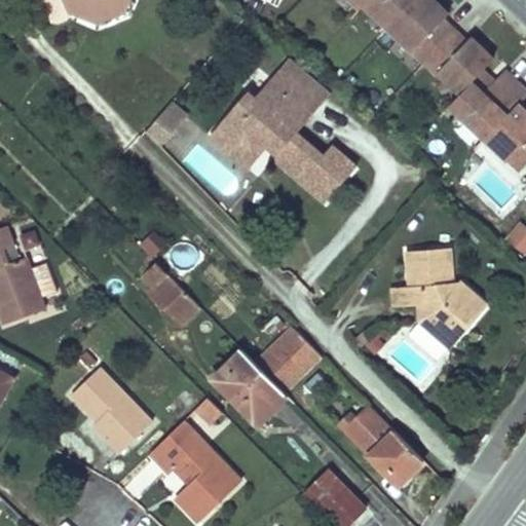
[(45,0),(51,13),(71,6),(68,0),(45,0)]
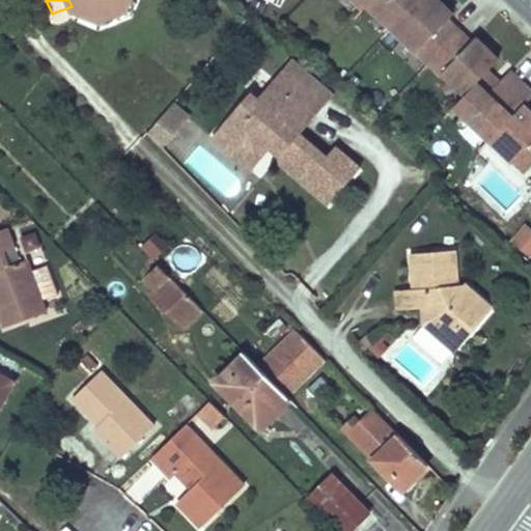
[(68,0),(72,6),(101,18),(127,7),(129,0),(68,0)]
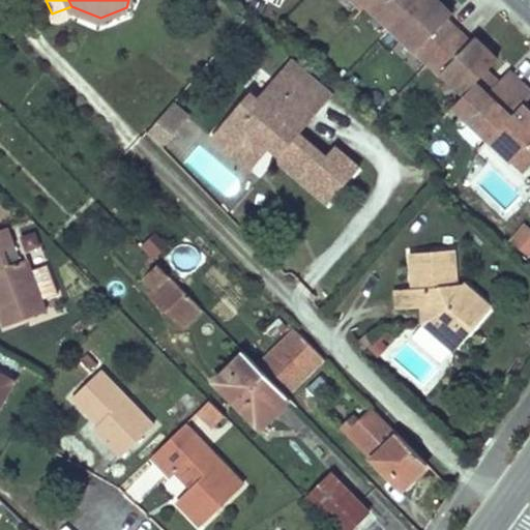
[(373,0),(369,4),(392,26),(416,0),(373,0)]
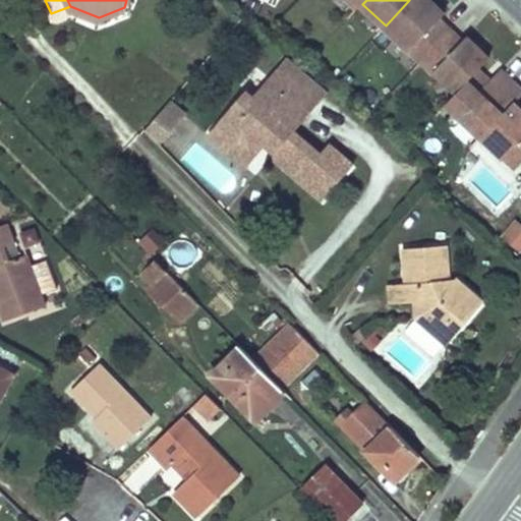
[(446,14),(431,1),(425,7),(421,3),(424,0),(423,0),(409,0),(386,25),(398,37),(401,33),(414,45),(410,50),(423,61),(452,31),(441,19),(446,14)]
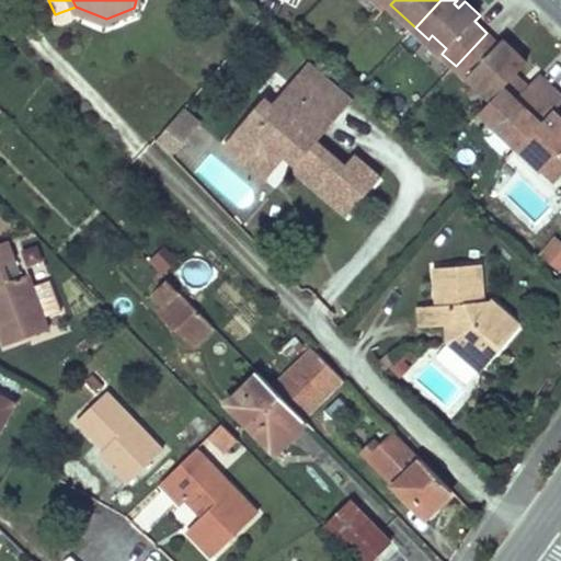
[(500,44),(487,33),(456,66),(468,78),(470,76),(494,99),(510,82),(517,75),(528,64),(503,41),(500,44)]
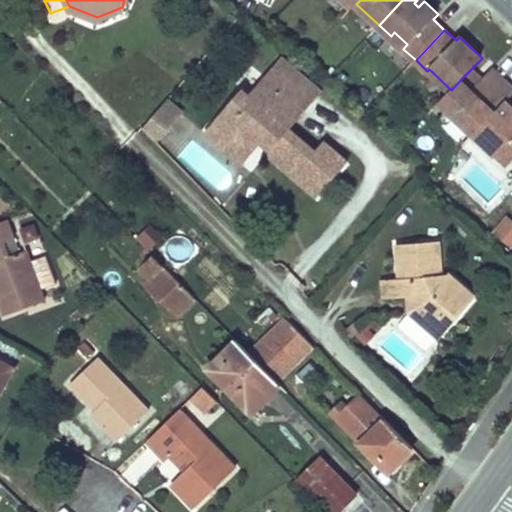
[(275,65),(315,99),(324,89),(284,55),(275,65)]
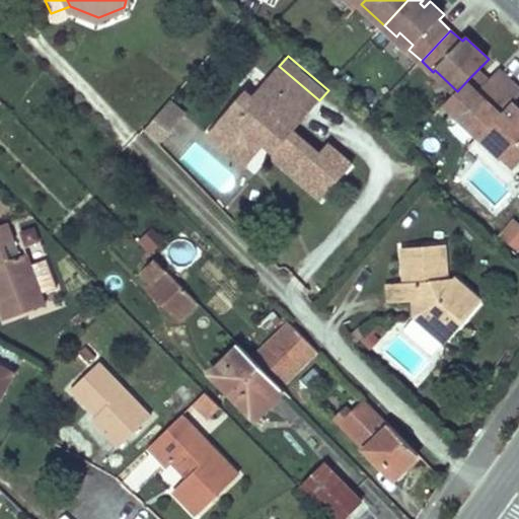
[(246,89),(209,132),(231,150),(241,138),(258,152),(273,136),(282,143),(273,154),(322,197),(353,161),(328,141),(320,150),(295,128),(319,100),(279,66),(254,95),(246,89)]
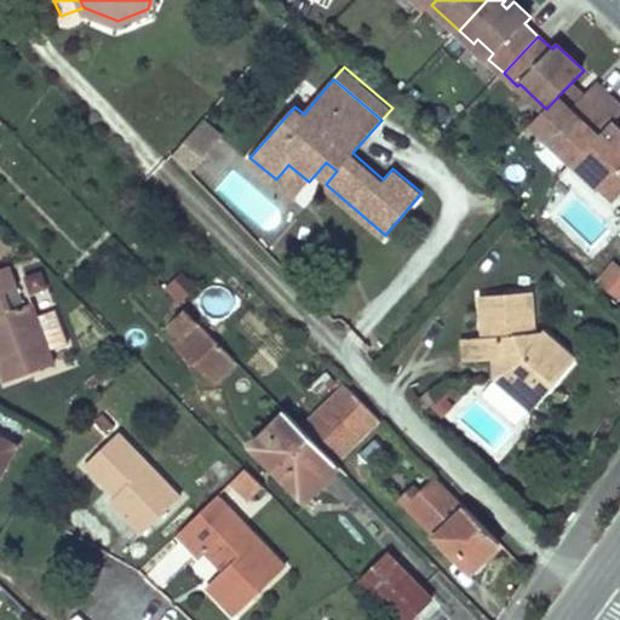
[(597,82),(585,95),(577,103),(563,91),(546,109),(534,122),(575,162),(600,136),(586,124),(612,97),(597,82)]
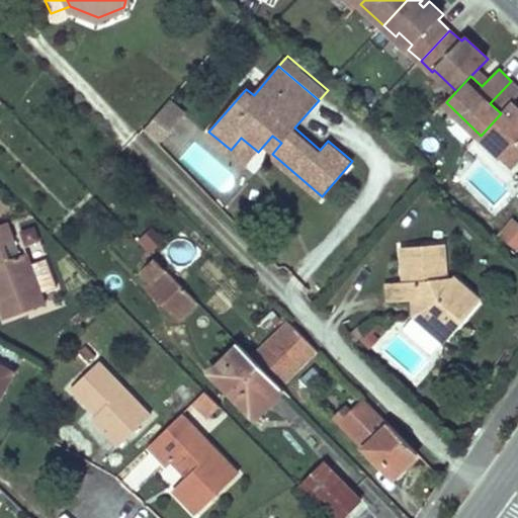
[(489,79),(478,69),(470,76),(482,86),(489,79)]
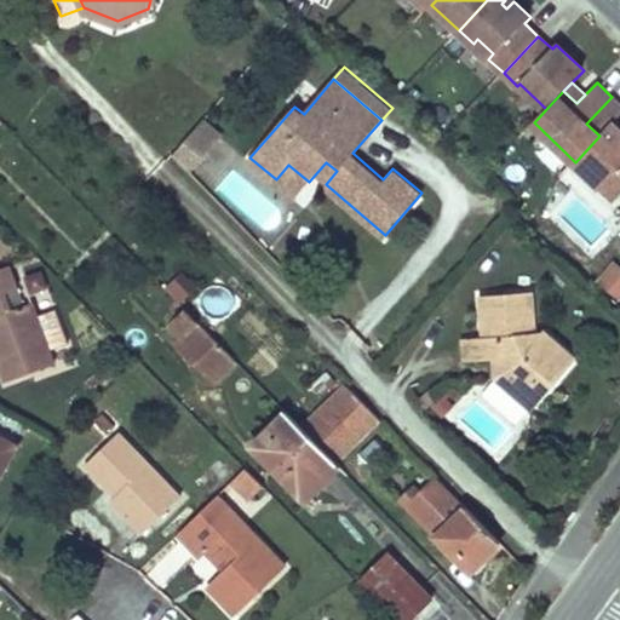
[(619,116),(619,104),(612,97),(586,124),(600,136),(575,162),(603,189),(612,179),(619,187),(619,130),(613,124),(619,116)]
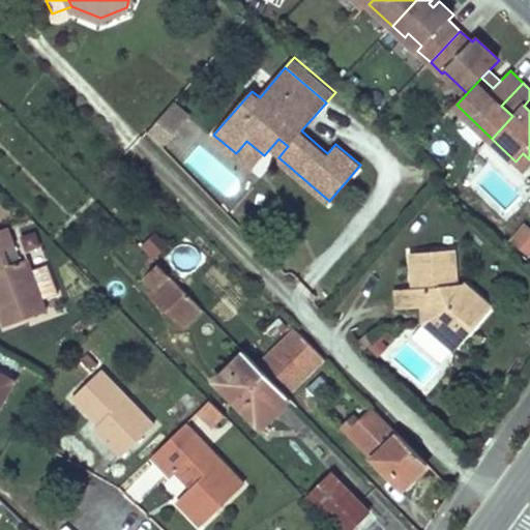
[(186,118),(172,105),(159,119),(173,131),(186,118)]
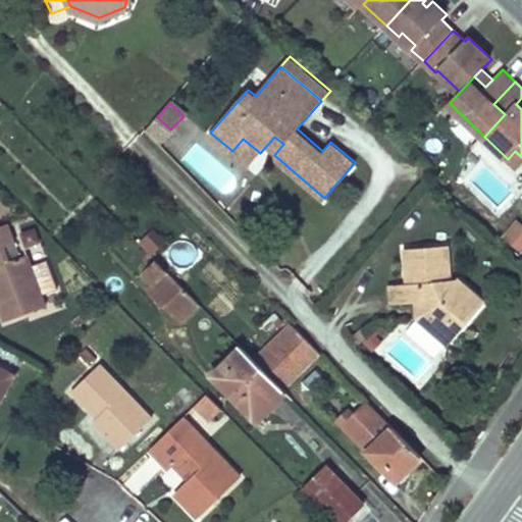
[(170,129),(157,117),(144,132),(157,145),(170,129)]
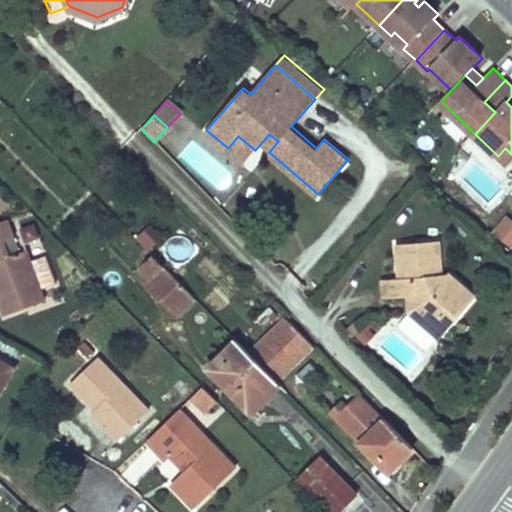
[(244,162),(255,150),(238,136),(228,148),(244,162)]
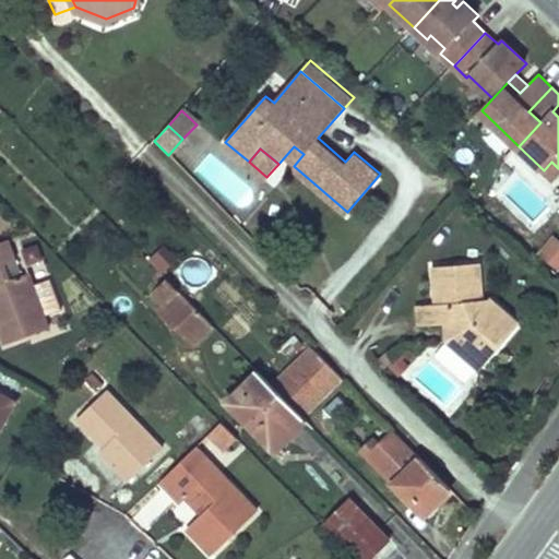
[(558,168),(551,162),(544,170),(556,182),(558,178),(558,168)]
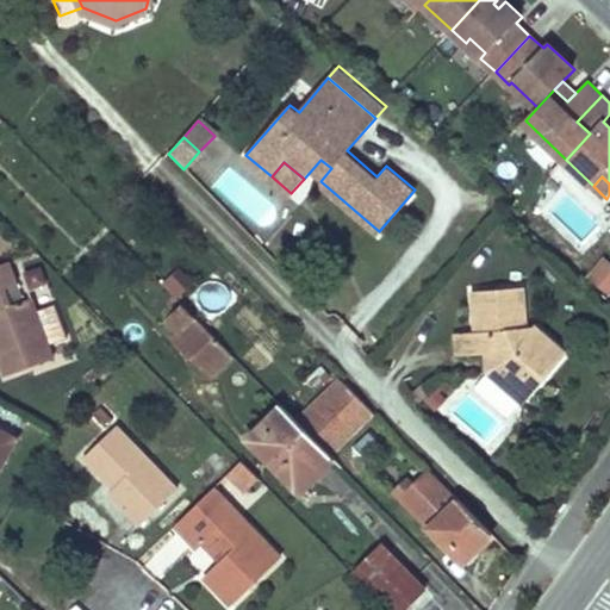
[(609,291),(609,260),(601,255),(587,278),(609,291)]
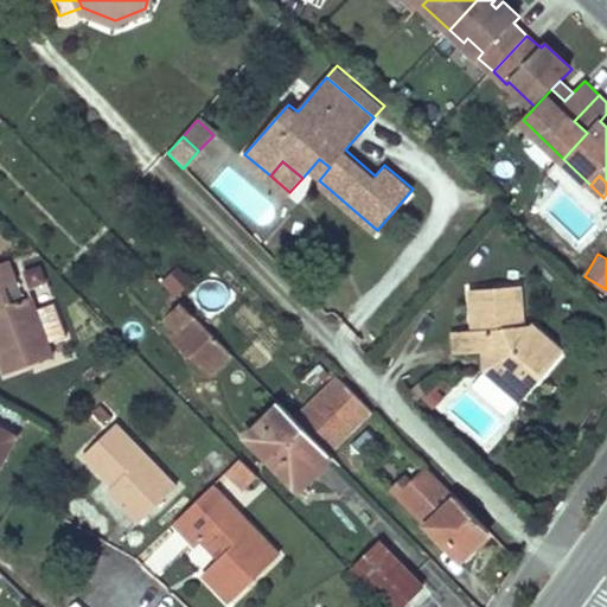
[(17,279),(8,257),(0,259),(0,269),(5,282),(17,279)]
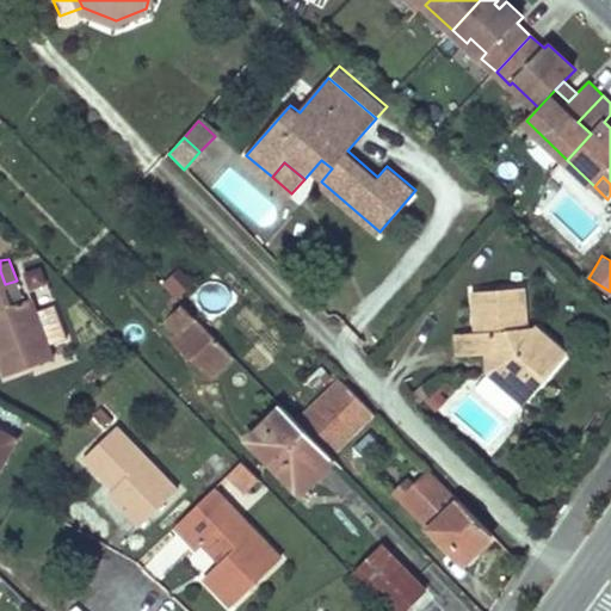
[(0,271),(0,353),(7,372),(55,355),(50,343),(41,318),(38,310),(32,294),(11,302),(5,284),(0,271)]
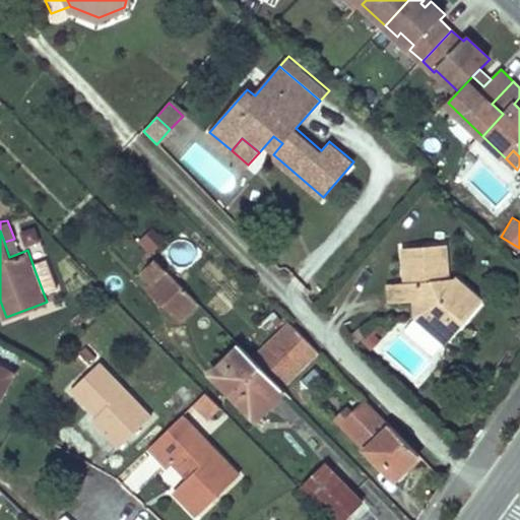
[(390,307),(408,306),(413,306),(419,300),(426,306),(416,316),(432,330),(441,320),(454,331),(481,300),(456,277),(449,278),(447,246),(402,250),(406,287),(388,288),(390,307)]
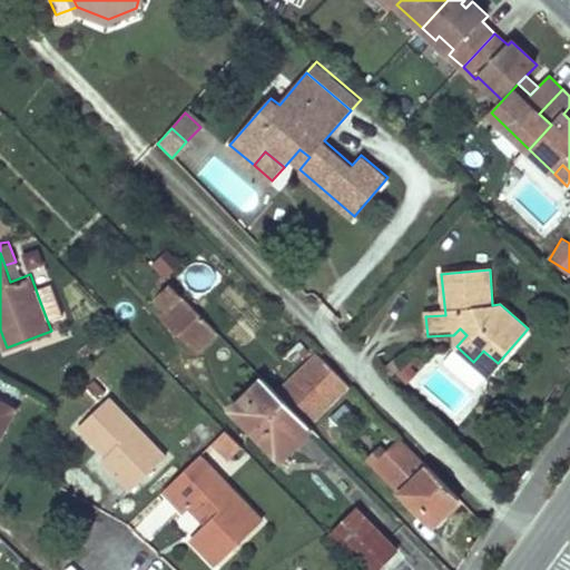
[(36,290),(38,296),(47,320),(62,315),(51,284),(36,290)]
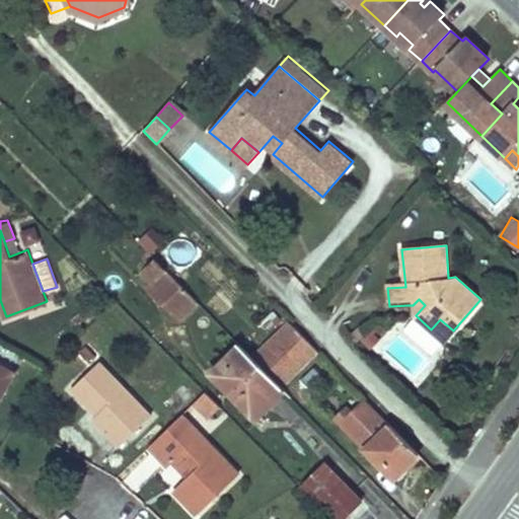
[(155,258),(141,272),(149,280),(163,267),(155,258)]
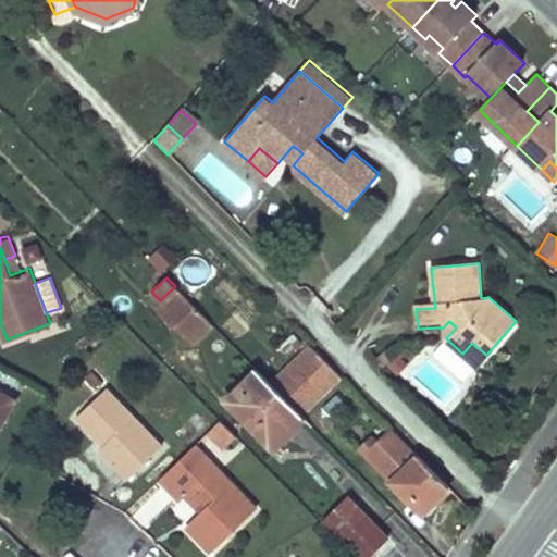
[(160,300),(157,304),(174,323),(193,305),(175,286),(160,300)]
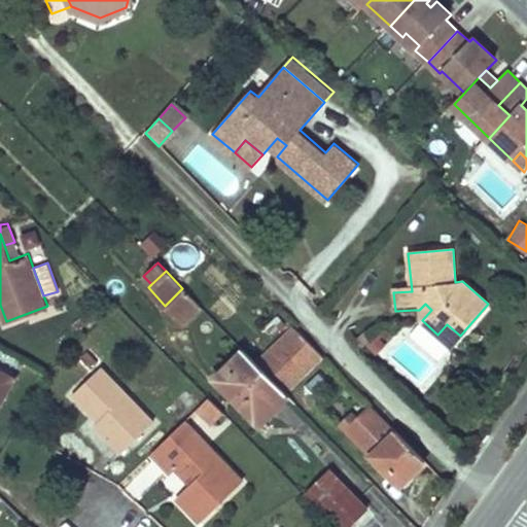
[(182,288),(165,306),(181,322),(200,306),(182,288)]
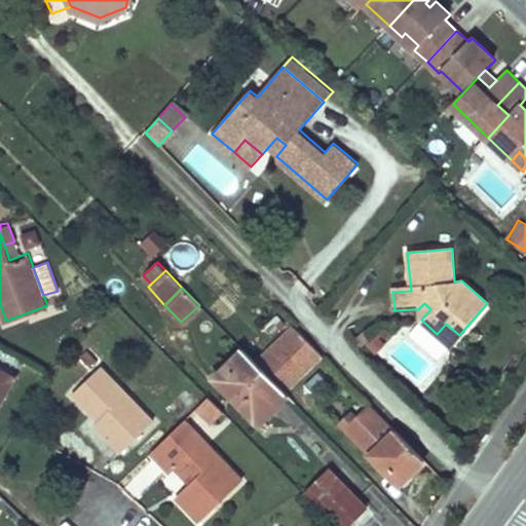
[(418,309),(413,309),(421,320),(430,309),(424,303),(418,309)]
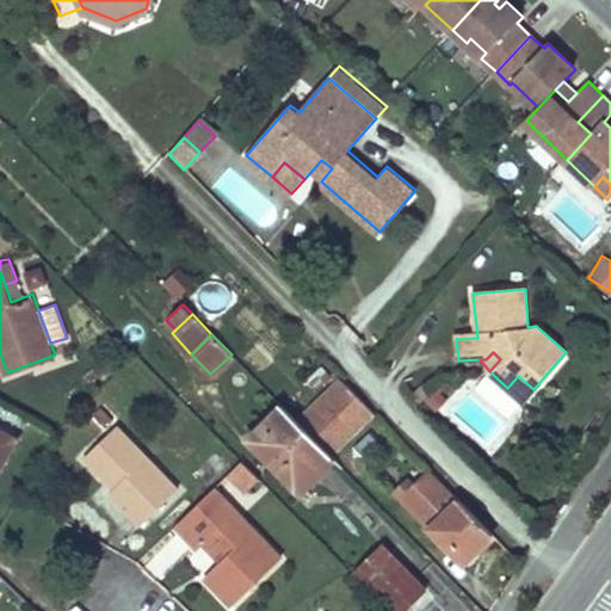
[(322,363),(309,376),(318,384),(331,371),(322,363)]
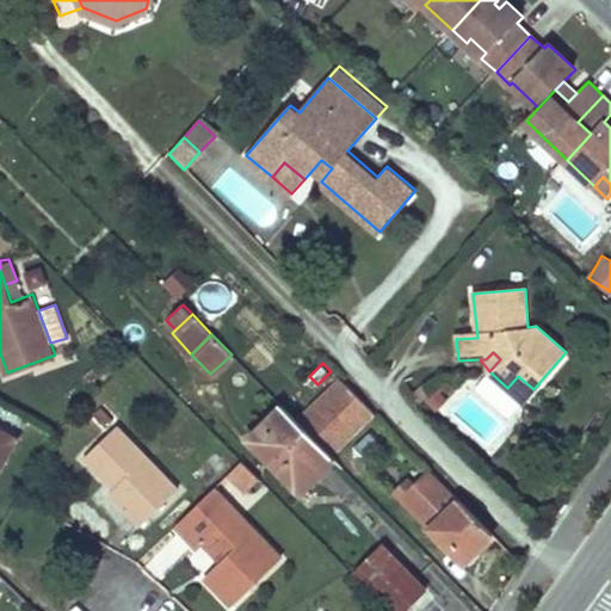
[(340,376),(296,420),(296,421),(328,454),(372,411),(340,376)]
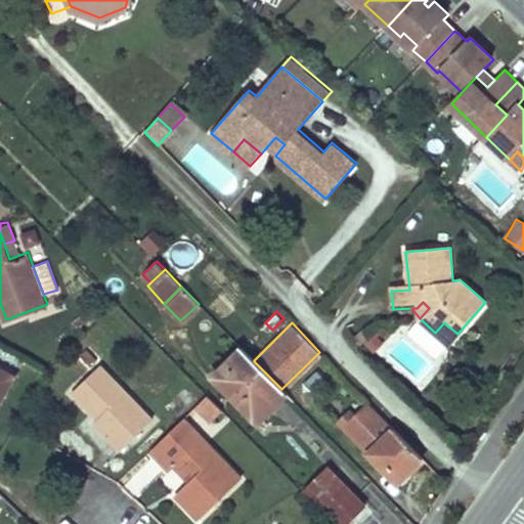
[(444,322),(435,333),(449,344),(457,334),(444,322)]
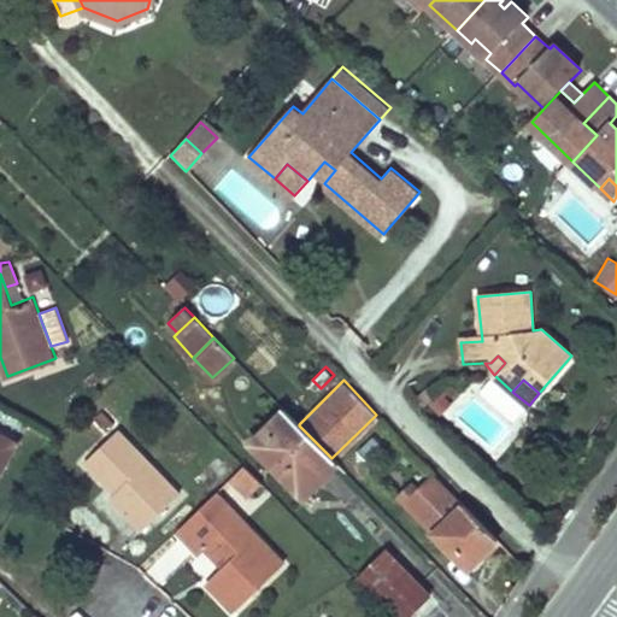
[(283,409),(248,444),(297,492),(331,458),(299,425),(299,424),(283,409)]
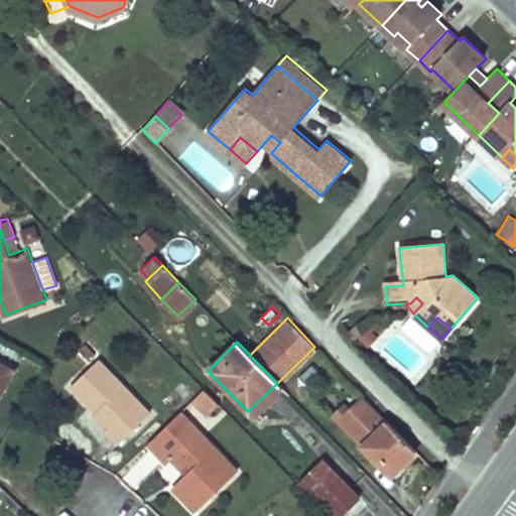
[(71,385),(91,405),(95,402),(101,407),(96,412),(93,415),(119,441),(149,412),(98,358),(71,385)]
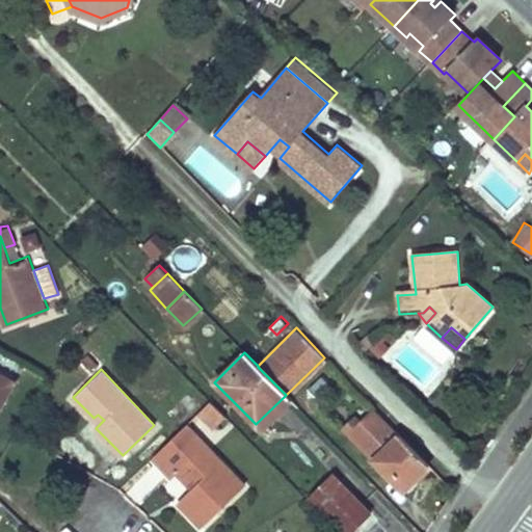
[(0,371),(0,401),(12,378),(0,371)]
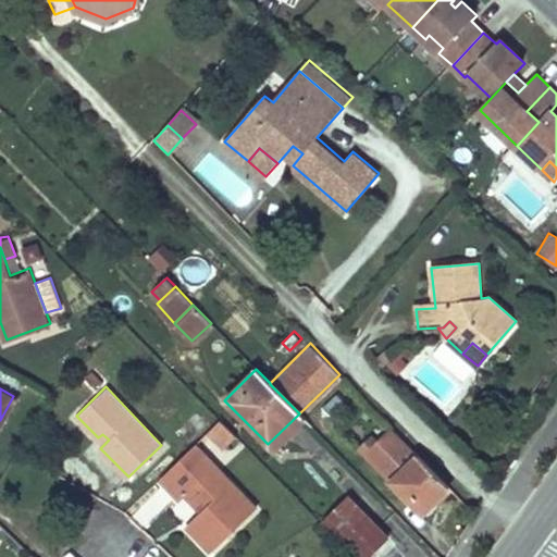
[(219,418),(208,429),(224,446),(235,434),(219,418)]
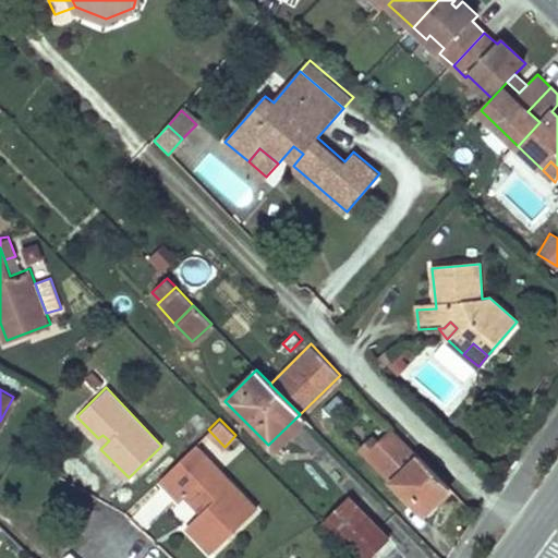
[(102,435),(98,438),(104,446),(109,440),(102,435)]
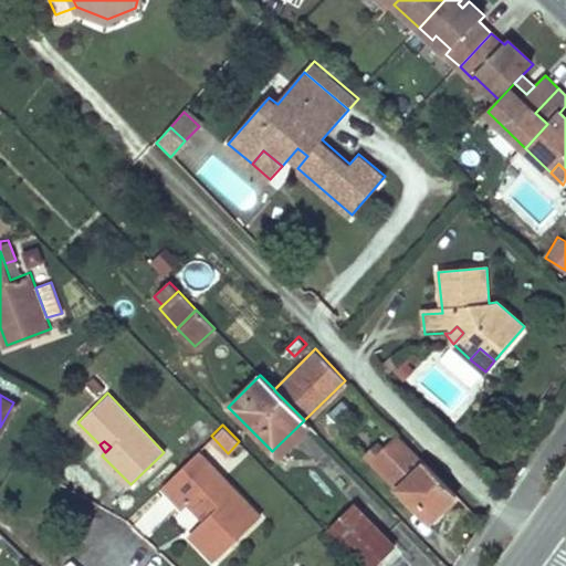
[(198,449),(164,483),(184,505),(191,499),(208,516),(189,533),(213,557),(260,513),(198,449)]
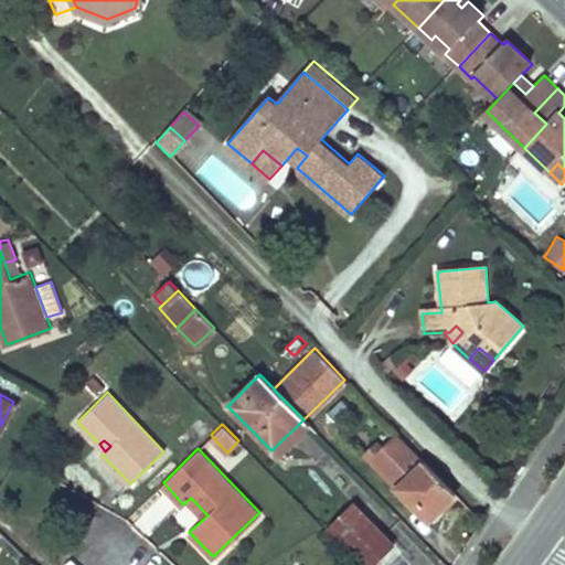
[(455,492),(414,451),(387,478),(427,519),(455,492)]
